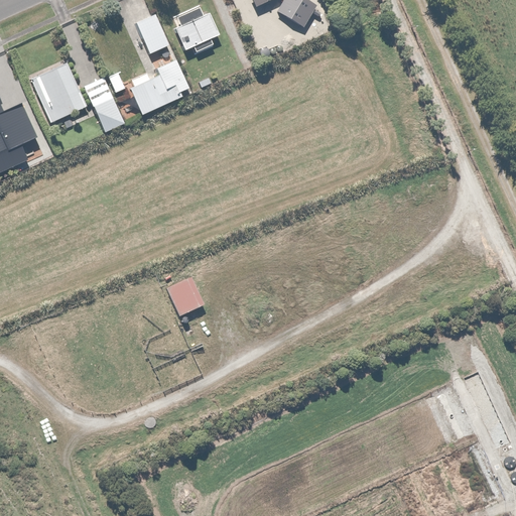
[(106,75),(114,94),(125,90),(130,101),(120,105),(127,122),(192,93),(152,0),(118,0),(114,2),(145,74),(124,83),(118,70),(106,75)]
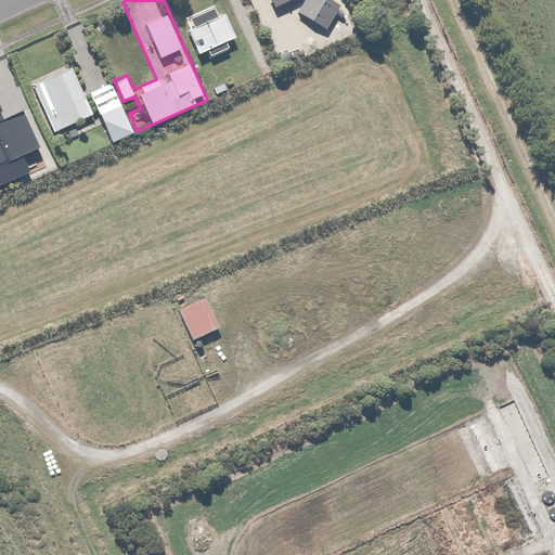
[(302,0),(297,11),(324,28),(338,5),(328,0),(302,0)]
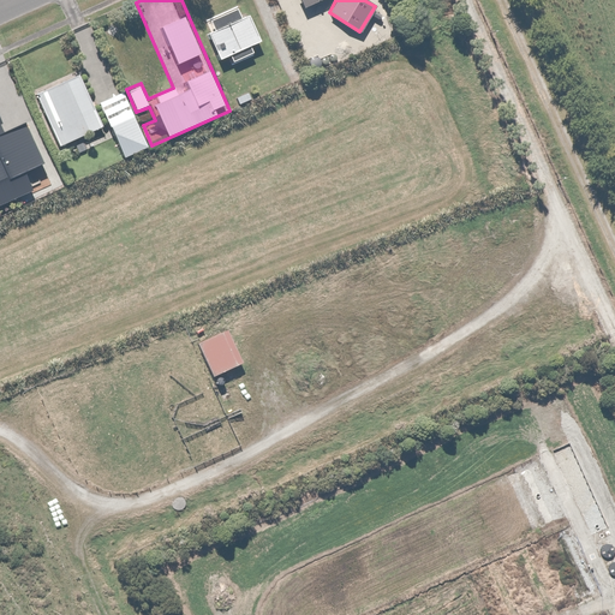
[(206,35),(218,60),(231,54),(234,61),(252,53),(250,46),(260,41),(246,15),(240,17),(236,7),(212,19),(216,29),(206,35)]
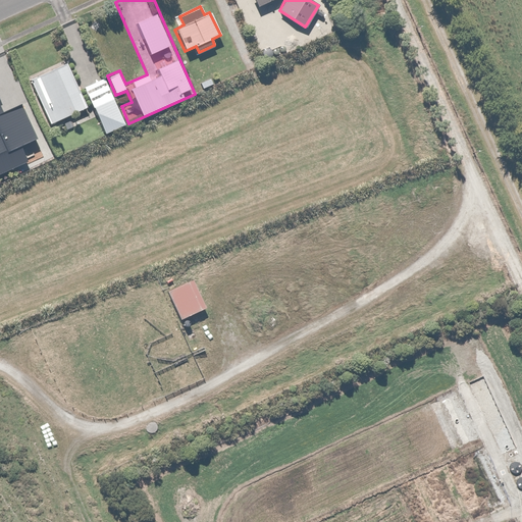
[(66,59),(29,76),(51,126),(89,109),(66,59)]
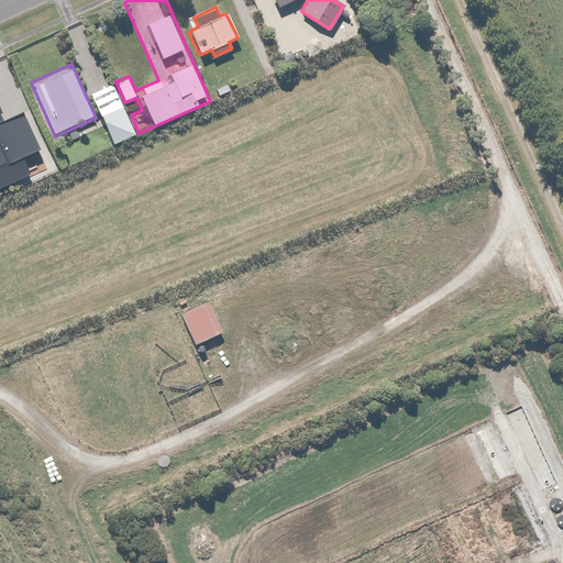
[(123,103),(100,113),(113,145),(136,136),(123,103)]
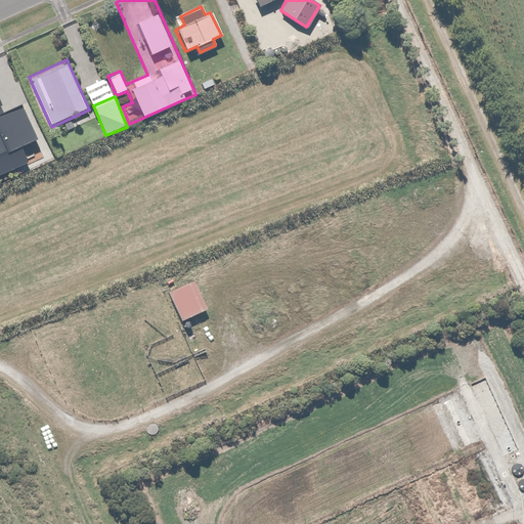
[(194,279),(169,292),(182,321),(209,308),(194,279)]
